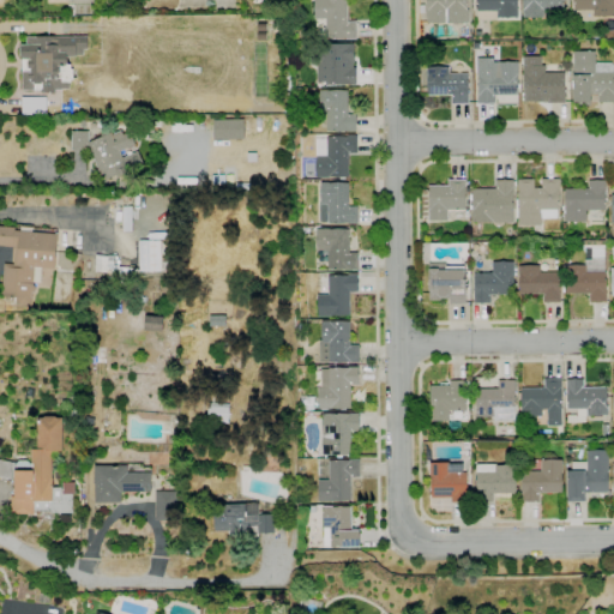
[(314,0),(348,0),(348,20),(357,20),(357,38),(326,38),(326,18),(314,18),(314,0)]
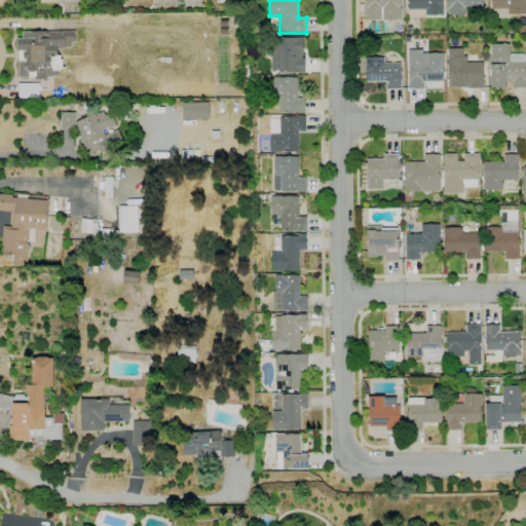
[(402,20),(366,20),(366,0),(401,0),(401,8),(402,8),(402,20)]
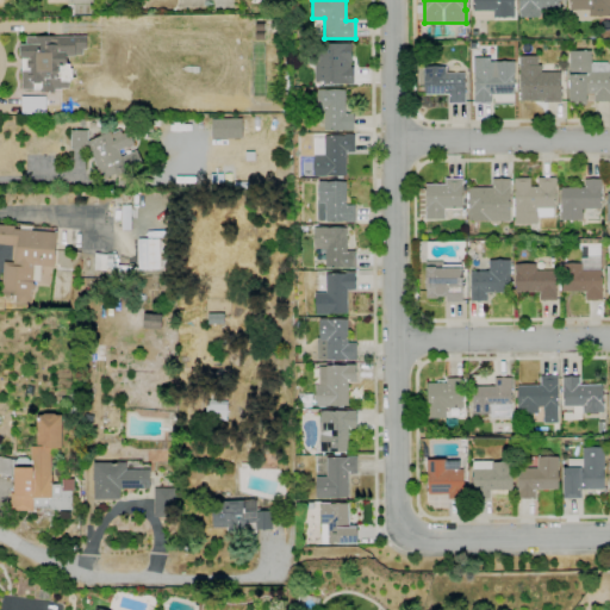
[(493,19),(474,20),(474,12),(473,12),(473,0),(514,0),(514,10),(515,10),(515,18),(493,18),(493,19)]
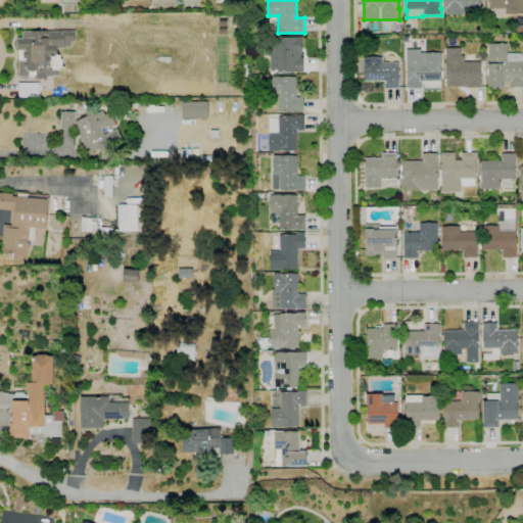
[(463,15),(444,15),(444,7),(445,7),(445,0),(479,0),(479,9),(463,9),(463,15)]
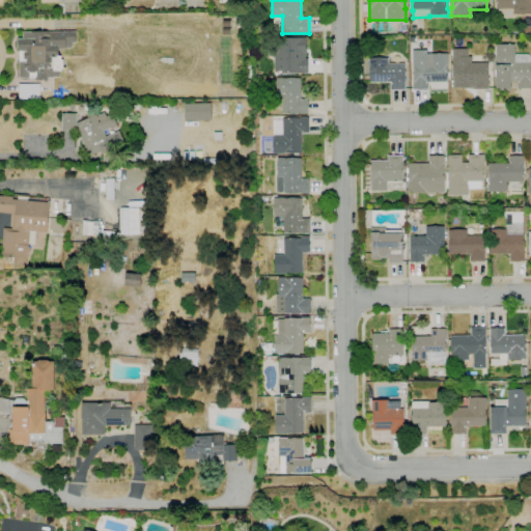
[(530,15),(512,15),(512,8),(496,8),(496,0),(530,0),(530,7),(530,15)]
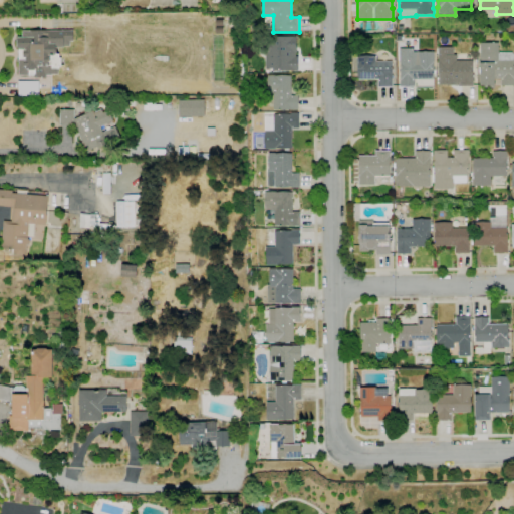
[(17,75),(58,76),(58,46),(71,46),(71,30),(18,29),(18,48),(23,48),(23,59),(17,59),(17,75)]
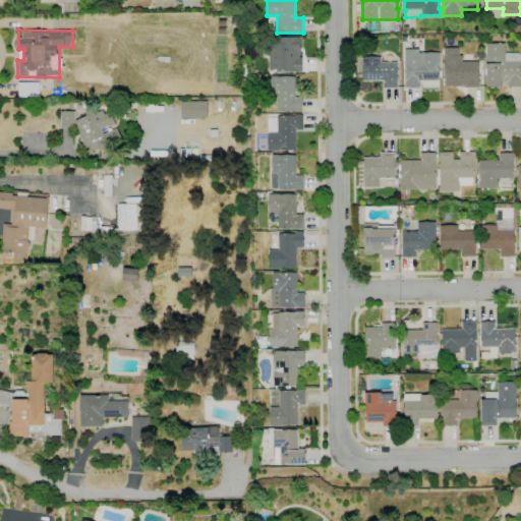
[(401,44),(401,36),(409,35),(409,44),(401,44)]
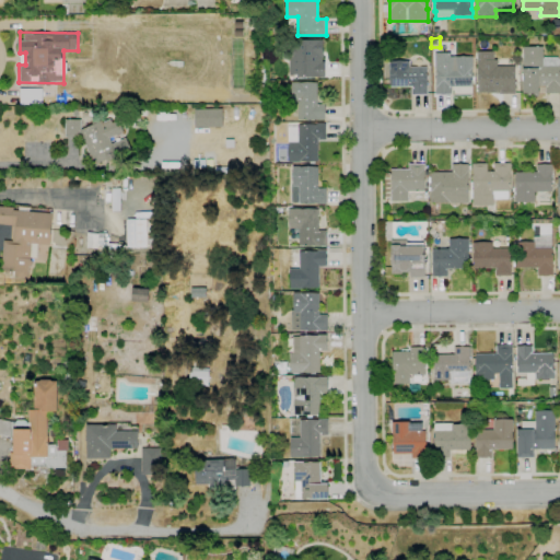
[(324,39),(325,77),(298,77),(298,74),(289,74),(289,41),(324,39)]
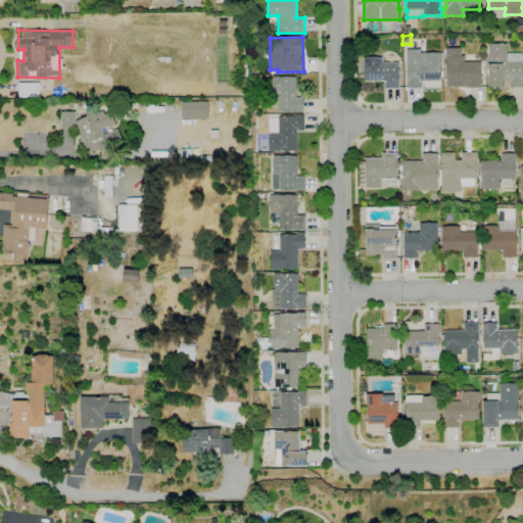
[(522,56),(522,88),(510,88),(510,81),(504,81),(504,89),(488,89),(488,44),(507,44),(507,53),(520,53),(522,56)]
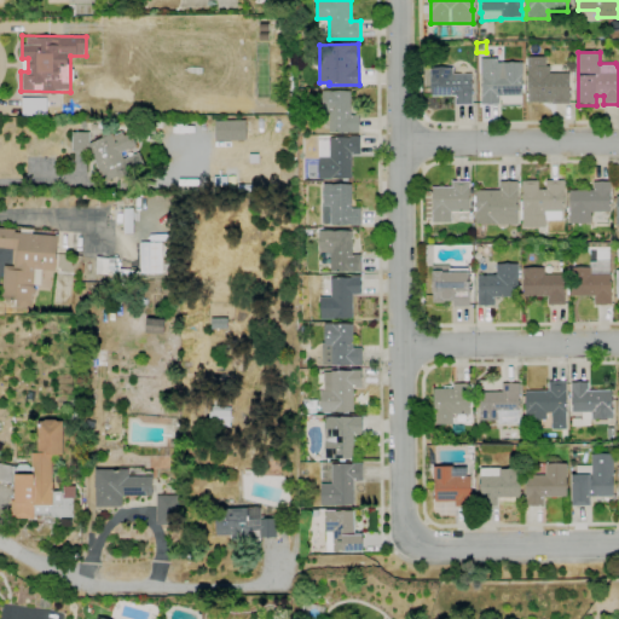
[(480,104),(480,94),(481,94),(481,59),(498,58),(498,64),(522,63),(522,76),(521,76),(521,85),(525,85),(525,90),(521,90),(521,96),(498,96),(498,104),(480,104)]
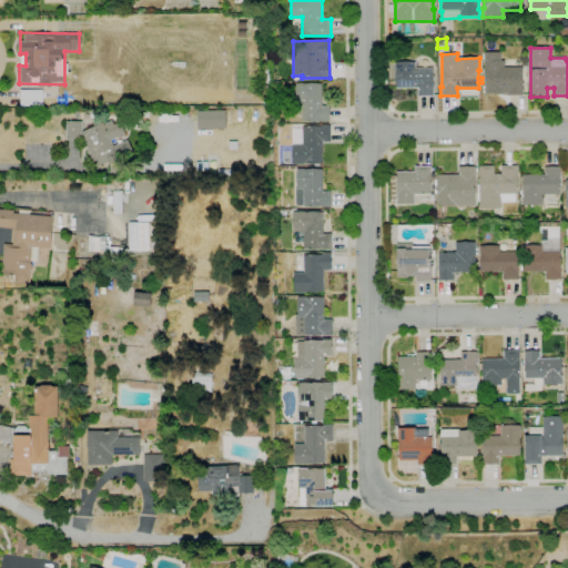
[(506,95),(506,93),(503,93),(503,94),(485,94),(484,53),(500,53),(500,62),(504,62),(504,68),(521,68),(521,85),(523,85),(523,95),(506,95)]
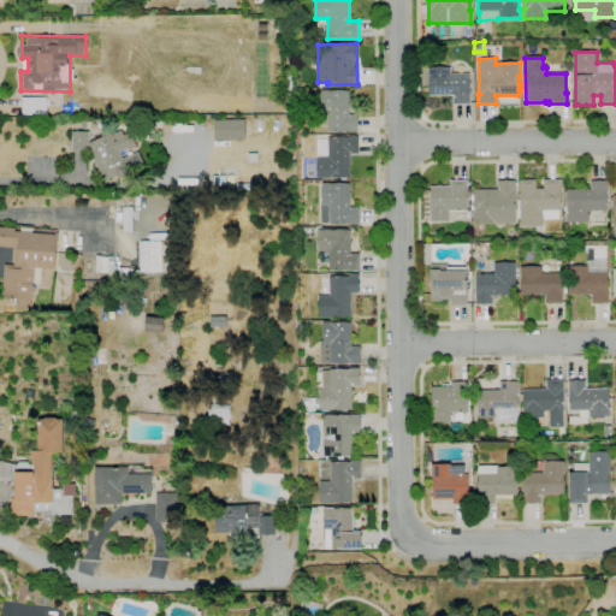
[(471,105),(452,105),(452,96),(428,96),(428,67),(450,67),(450,73),(469,73),(469,94),(471,94),(471,105)]
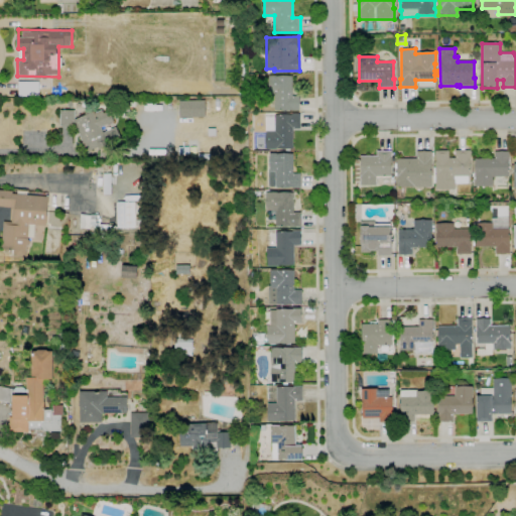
[(268,76),(292,76),(292,95),(300,95),(300,110),(274,110),(274,93),(269,93),(268,76)]
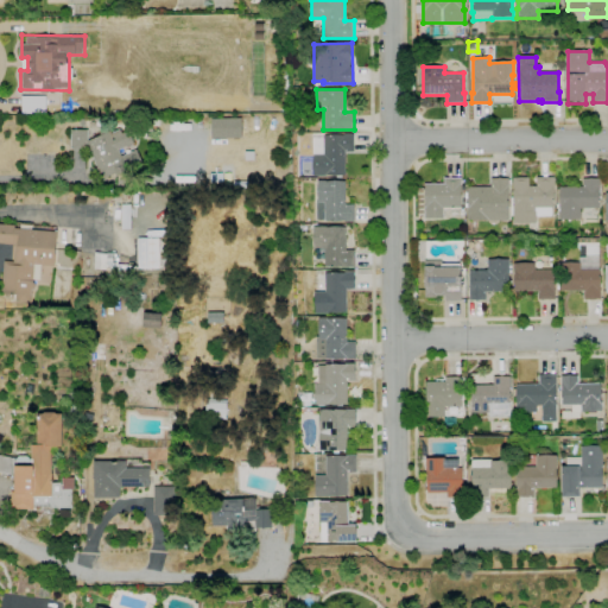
[(21,96),(46,95),(46,114),(21,115),(21,96)]
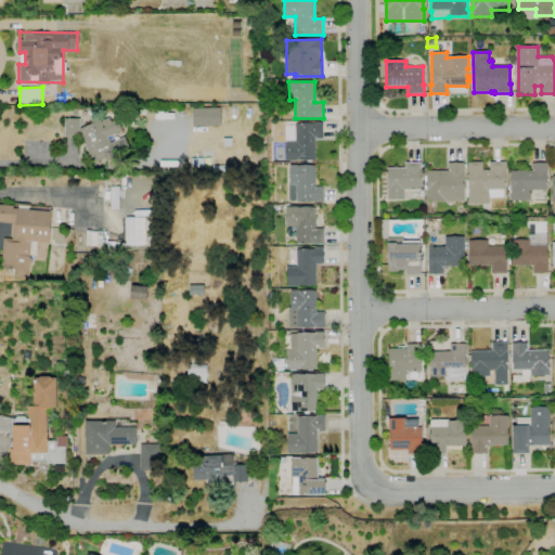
[(193,108),(220,107),(221,126),(193,127),(193,108)]
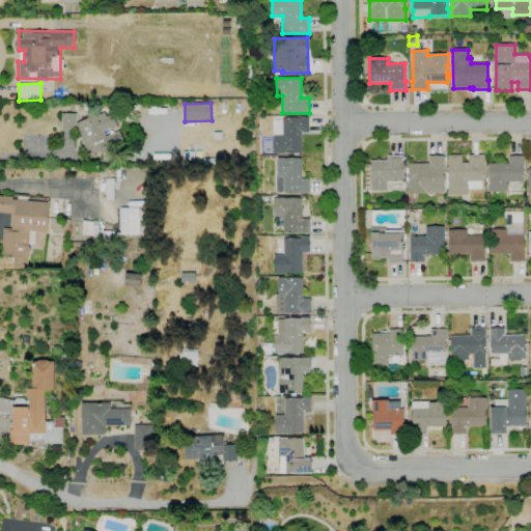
[(61,113),(77,113),(77,122),(88,118),(87,116),(100,111),(101,114),(105,112),(106,116),(110,114),(112,119),(114,118),(117,124),(104,131),(106,136),(119,131),(124,142),(89,158),(76,124),(76,130),(62,130),(61,113)]
